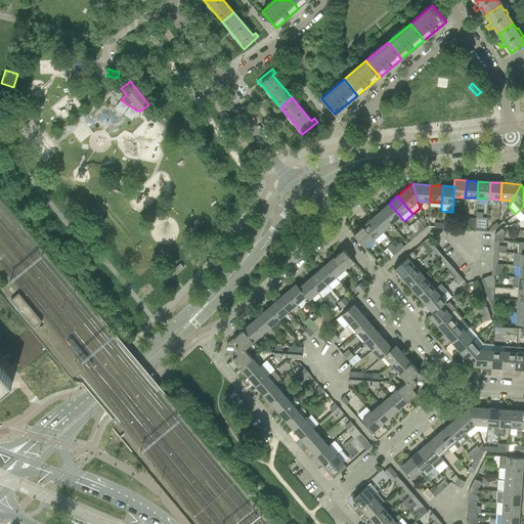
[(391,224),(400,216),(389,204),(380,211),(391,224)]
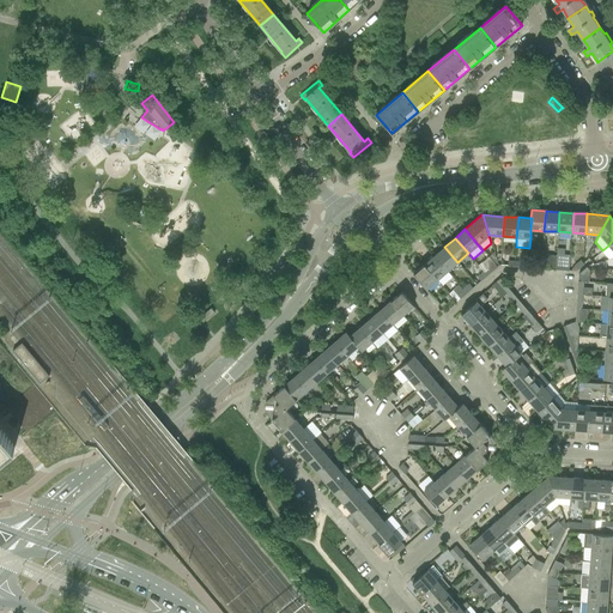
[(608,246),(601,252),(608,260),(612,258),(612,241),(608,246)]
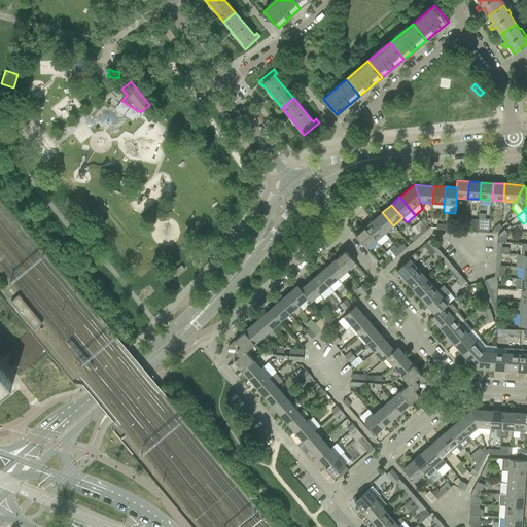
[(384,233),(393,225),(382,212),(374,220),(384,233)]
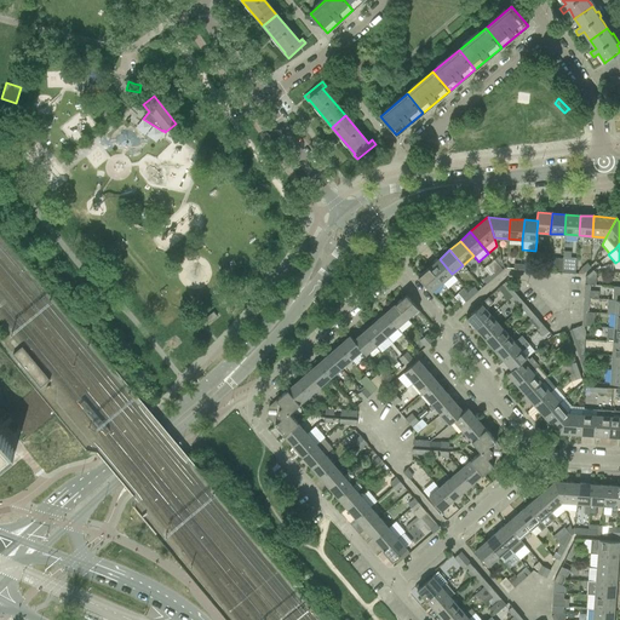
[(562,273),(575,274),(577,258),(563,257),(562,273)]
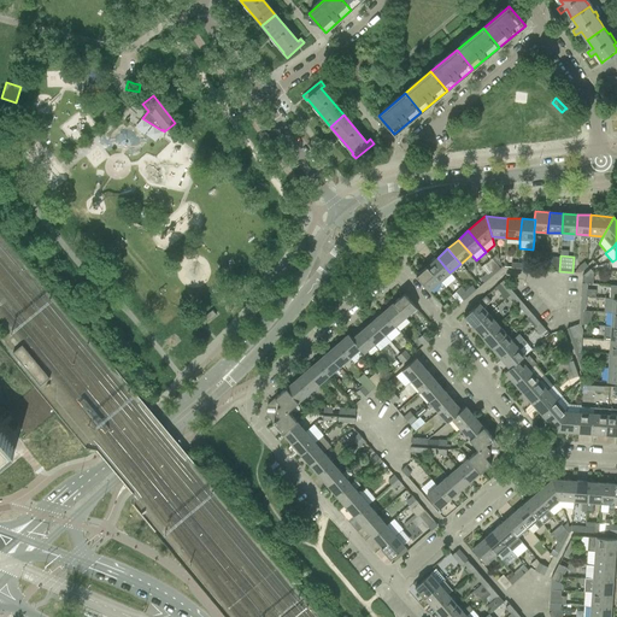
[(454,278),(450,272),(438,258),(427,266),(440,282),(445,287),(454,278)]
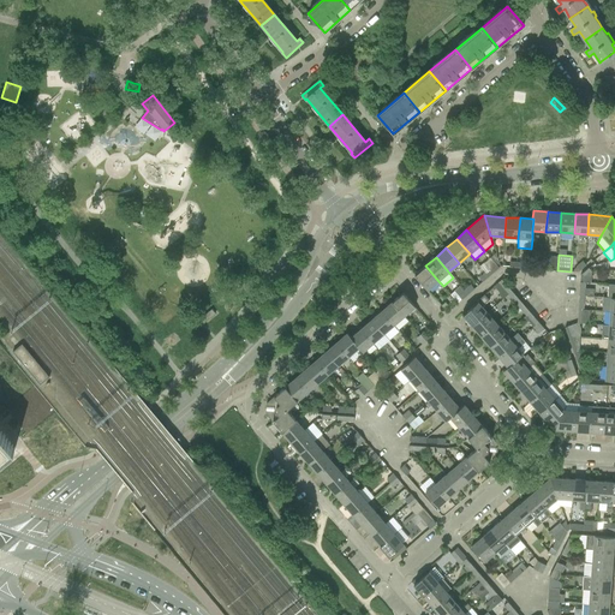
[(479,267),(485,273),(488,276),(499,268),(490,257),(479,267)]
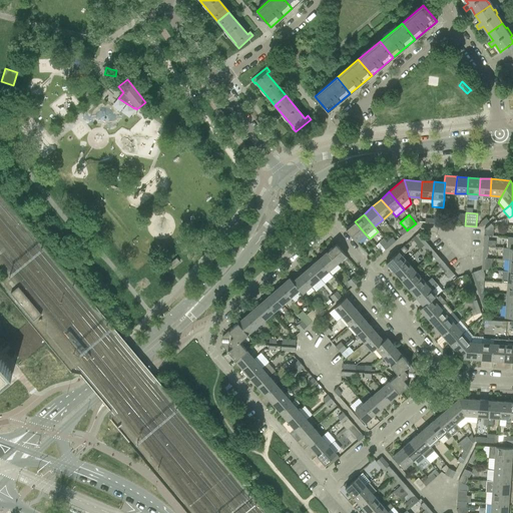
[(357,241),(366,234),(355,221),(346,229),(357,241)]
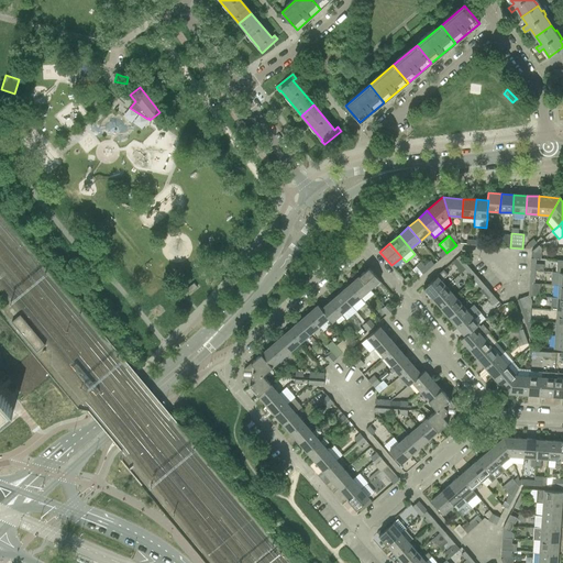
[(531,252),(531,258),(534,258),(541,258),(541,249),(539,245),(537,247),(531,252)]
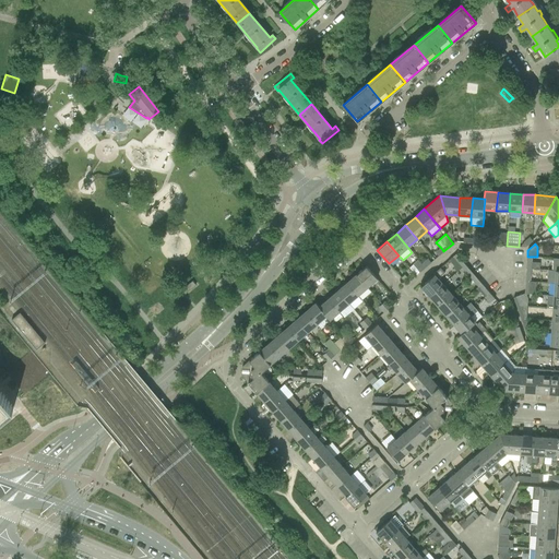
[(455,253),(452,257),(458,262),(454,265),(454,269),(458,272),(462,268),(465,264),(455,253)]
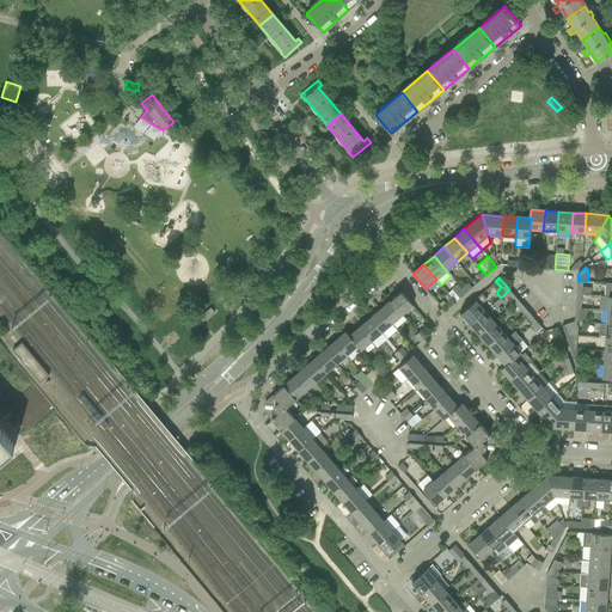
[(457,285),(452,289),(456,294),(459,298),(465,293),(463,289),(461,289),(457,285)]
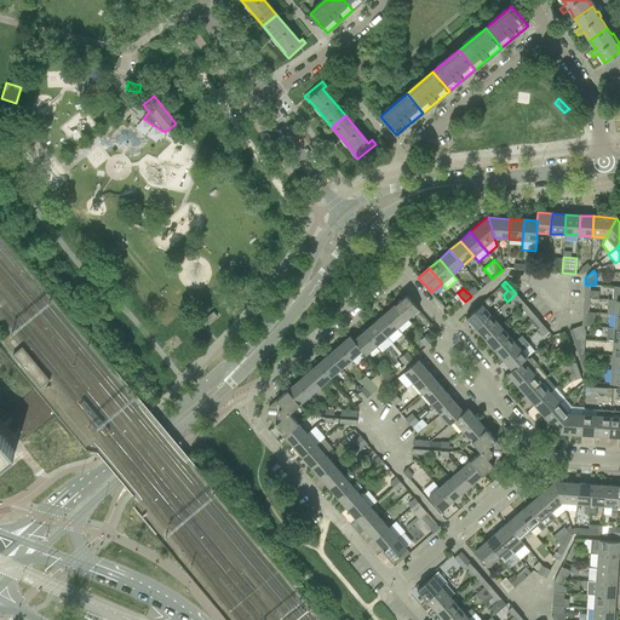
[(584,288),(584,298),(591,298),(598,299),(598,292),(591,291),(589,291),(589,288),(584,288)]
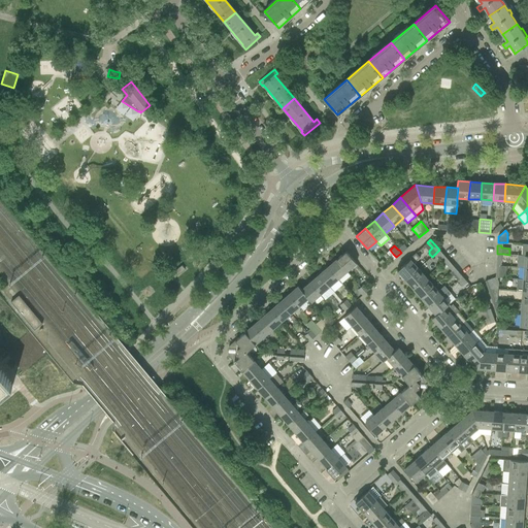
[(436,253),(443,262),(447,259),(439,250),(436,253)]
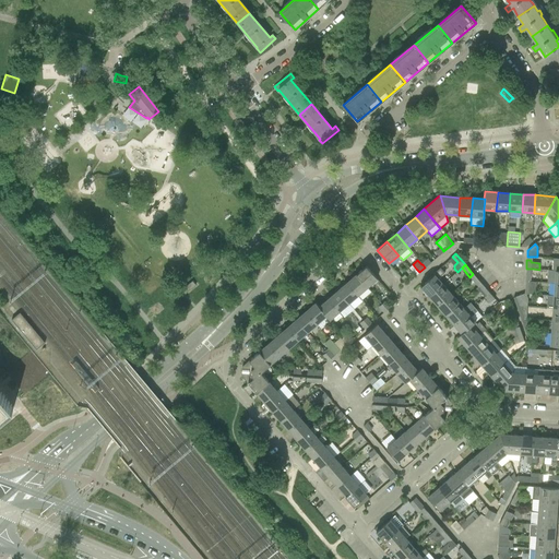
[(366,266),(356,274),(367,287),(377,278),(366,266)]
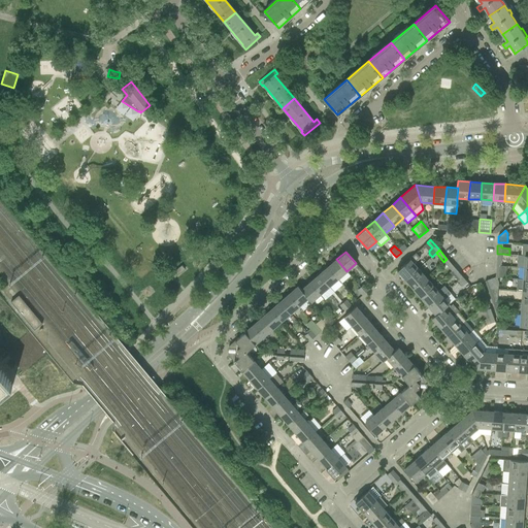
[(397,270),(405,279),(418,268),(414,263),(420,258),(416,253),(408,259),(409,260),(397,270)]
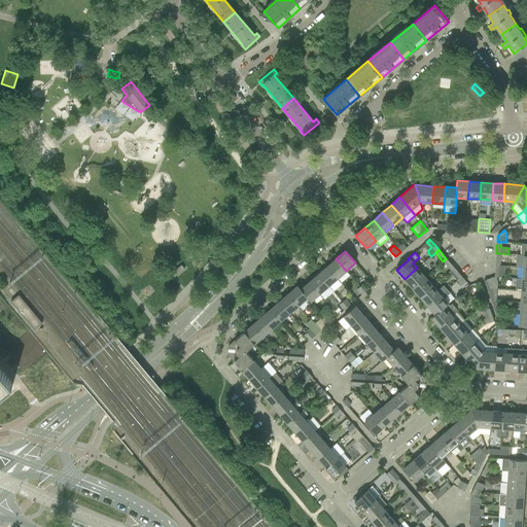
[(518,254),(517,267),(523,268),(523,267),(526,267),(526,254),(520,254),(518,254)]
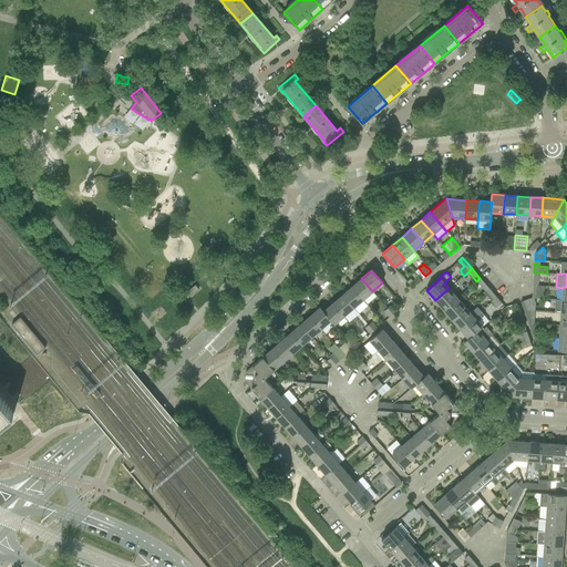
[(361,278),(352,287),(363,299),(372,291),(361,278)]
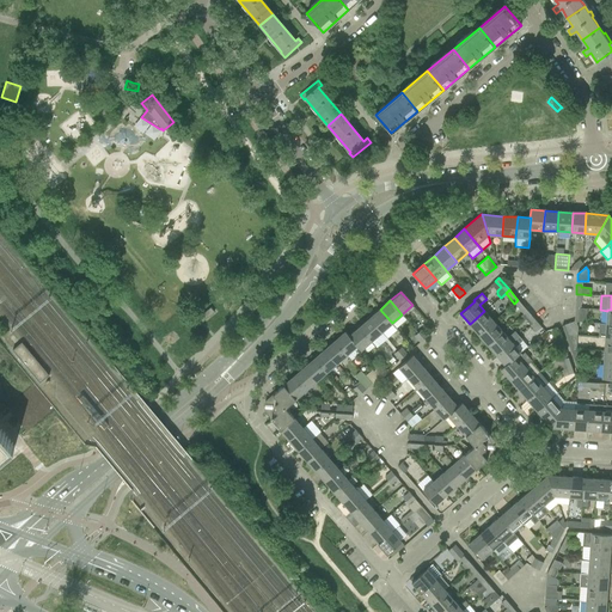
[(524,314),(527,318),(531,314),(524,306),(520,310),(524,314)]
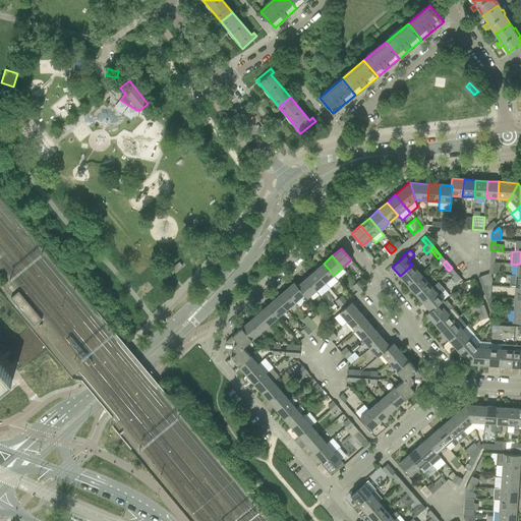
[(179,262),(169,270),(172,274),(182,266),(179,262)]
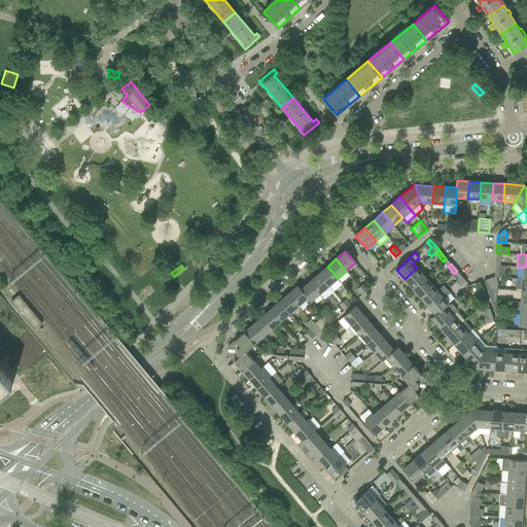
[(494,273),(494,277),(504,278),(505,266),(501,266),(499,266),(495,265),(494,273)]
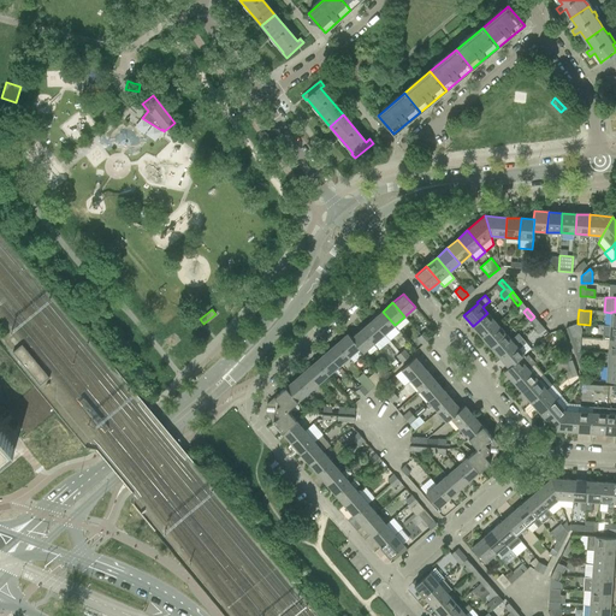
[(383,312),(372,320),(384,335),(395,325),(383,312)]
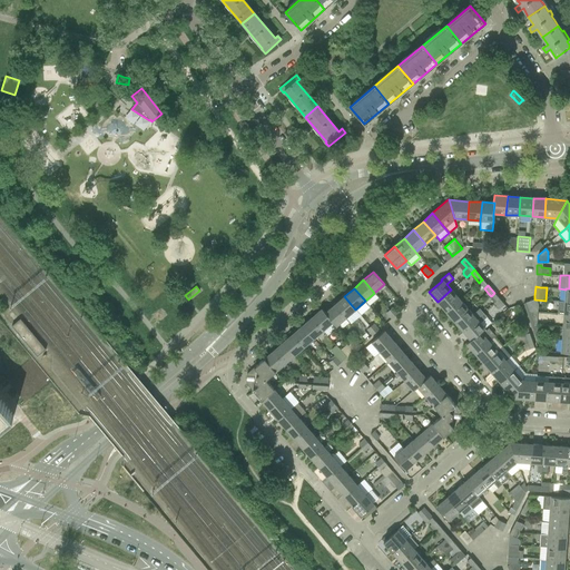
[(438,302),(445,312),(460,300),(451,290),(438,302)]
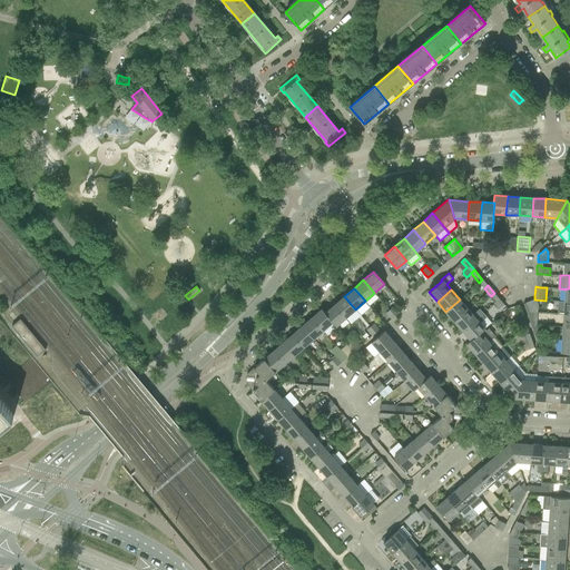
[(488,293),(484,295),(488,300),(489,298),(494,303),(499,298),(494,293),(491,296),(488,293)]
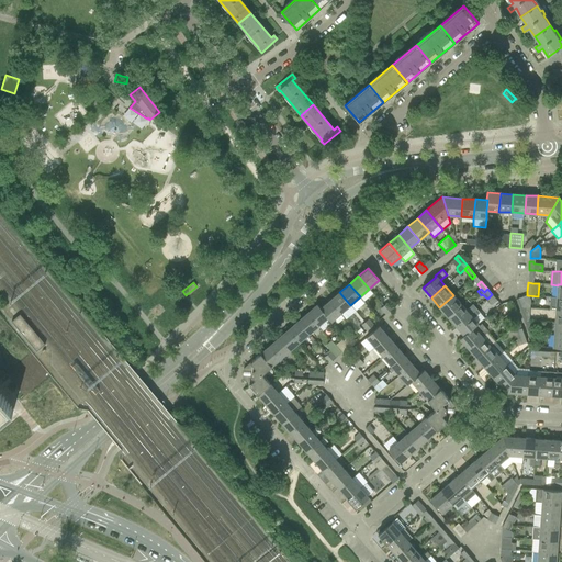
[(339,292),(330,300),(341,313),(350,305),(339,292)]
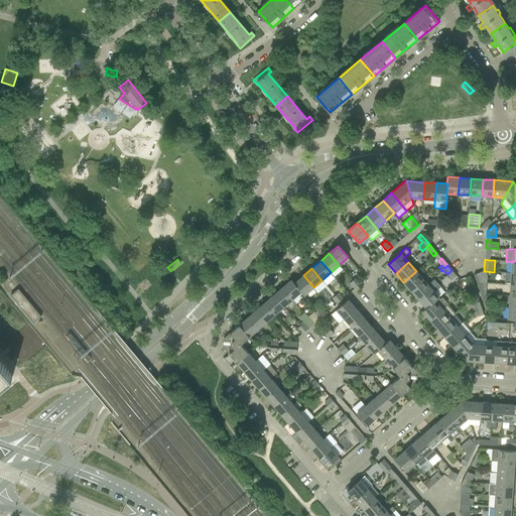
[(457,276),(452,270),(447,274),(452,279),(457,276)]
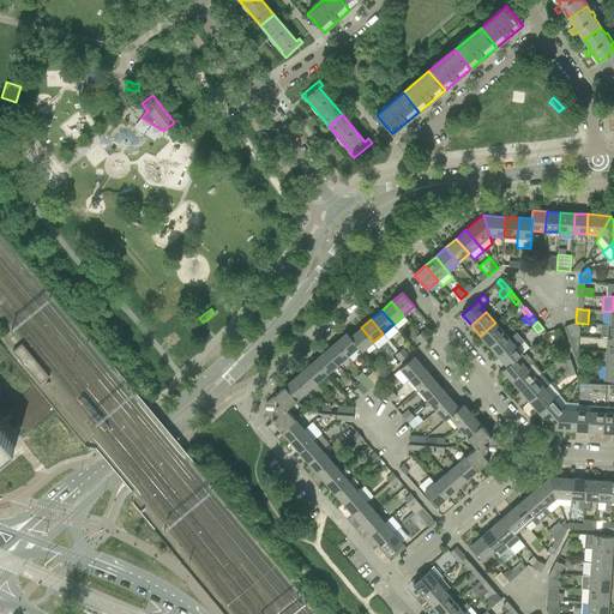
[(480,336),(489,345),(504,333),(495,323),(480,336)]
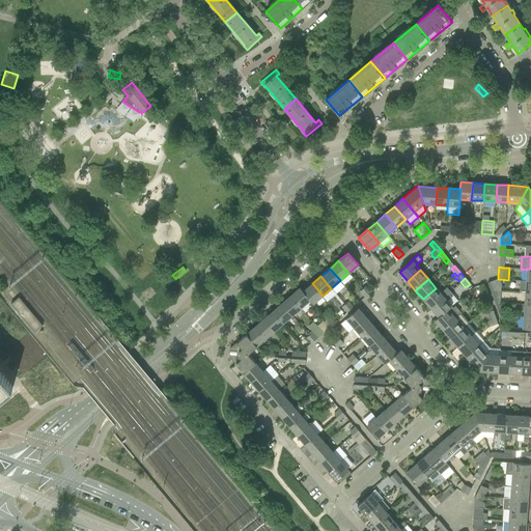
[(492,281),(487,282),(491,291),(495,290),(500,290),(501,290),(501,284),(497,283),(496,280),(492,281)]
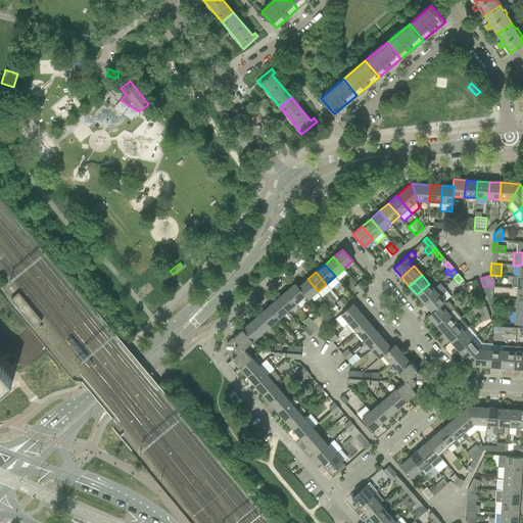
[(512,276),(511,288),(517,288),(522,288),(522,277),(518,277),(512,276)]
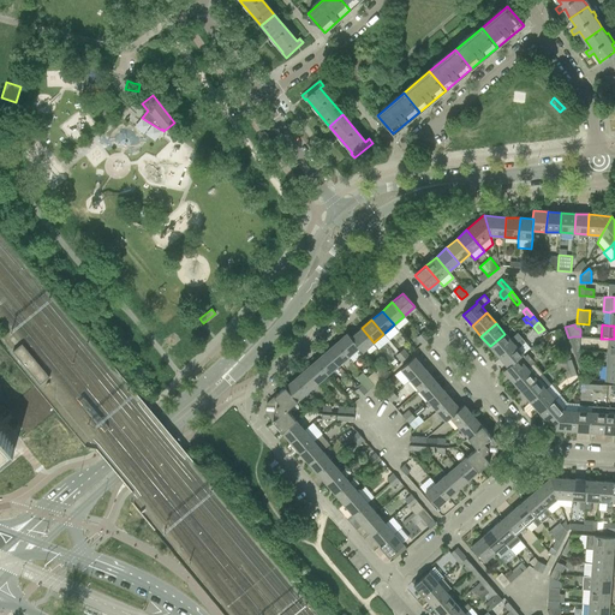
[(362,328),(351,338),(359,347),(363,352),(374,342),(362,328)]
